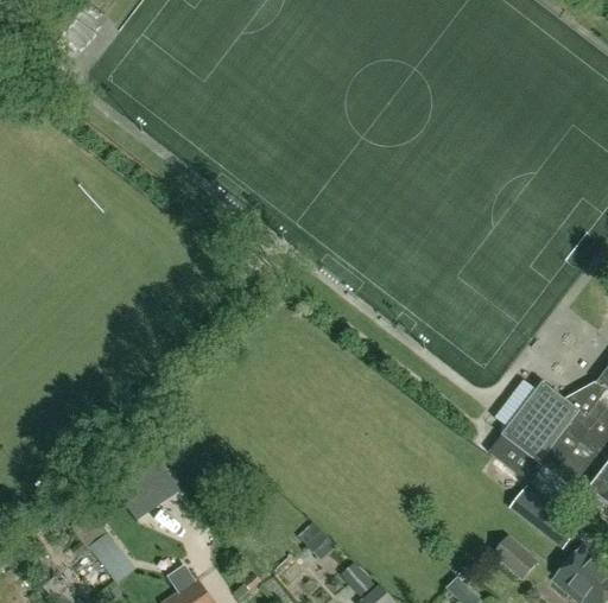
[(607,366),(597,380),(602,385),(603,382),(607,385),(587,414),(542,380),(489,449),(530,481),(543,464),(569,483),(575,476),(607,501),(607,366)]
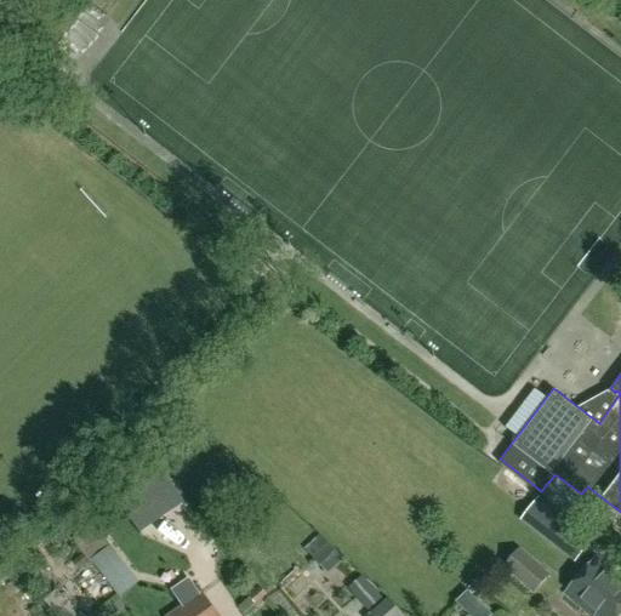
[(554,474),(542,490),(568,509),(580,494),(554,474)]
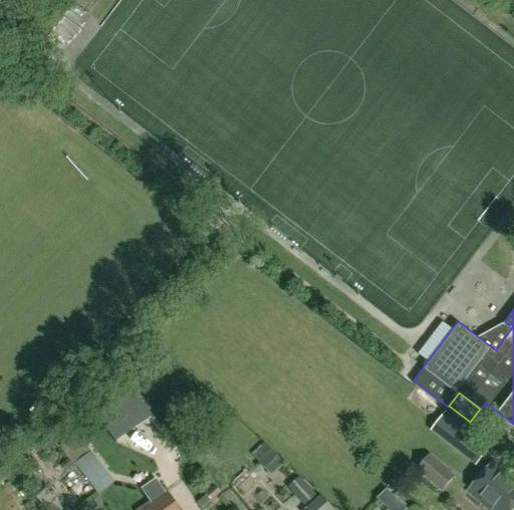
[(430,428),(475,463),(491,442),(445,407),(430,428)]
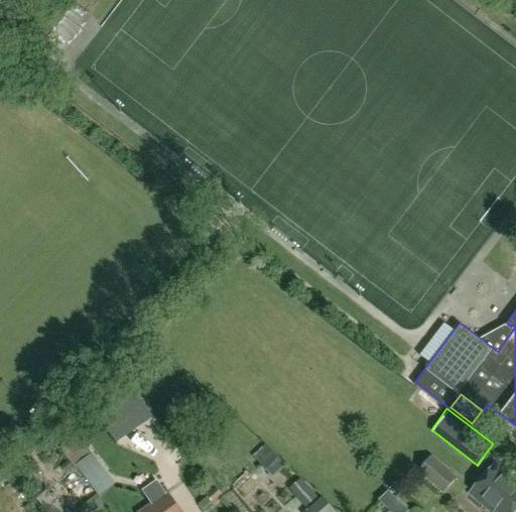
[(271,450),(260,460),(271,473),(274,471),(283,462),(271,450)]
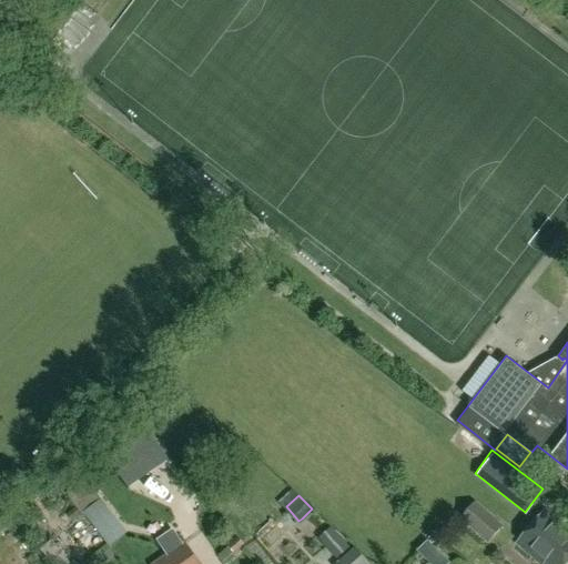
[(503,523),(474,499),(459,515),(488,541),(503,523)]
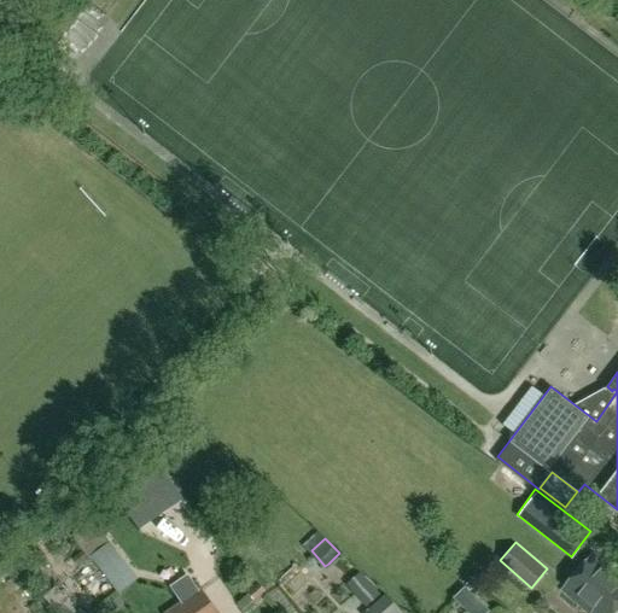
[(24,564),(40,548),(34,543),(18,558),(24,564)]
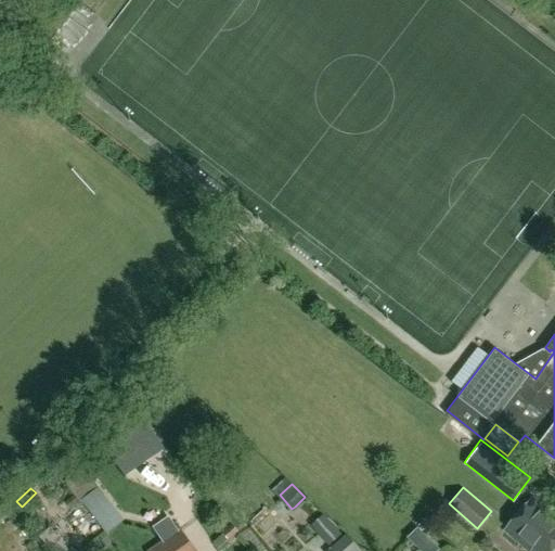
[(81,497),(106,530),(118,522),(93,488),(81,497)]
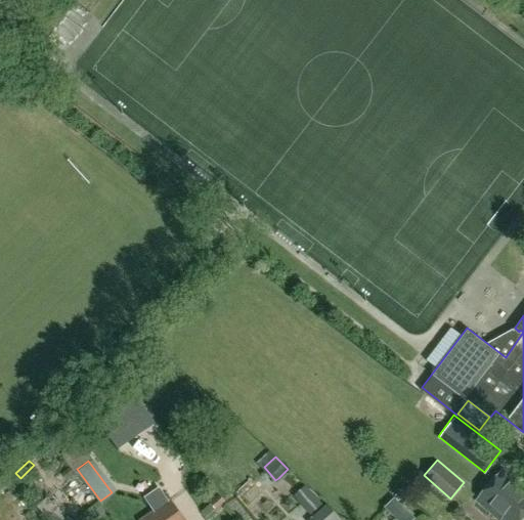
[(476,499),(500,519),(519,519),(523,515),(523,485),(504,468),(476,499)]
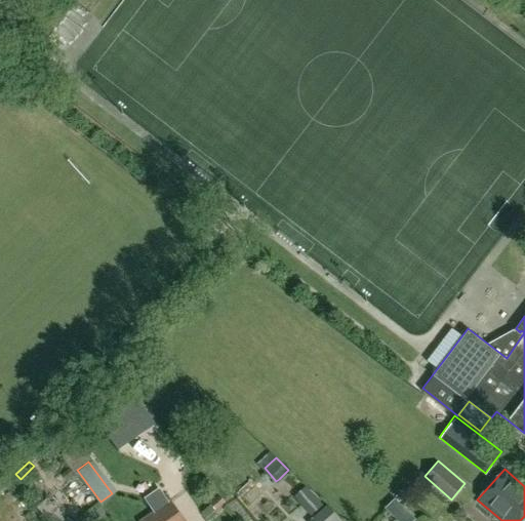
[(40,494),(31,483),(24,488),(33,499),(40,494)]
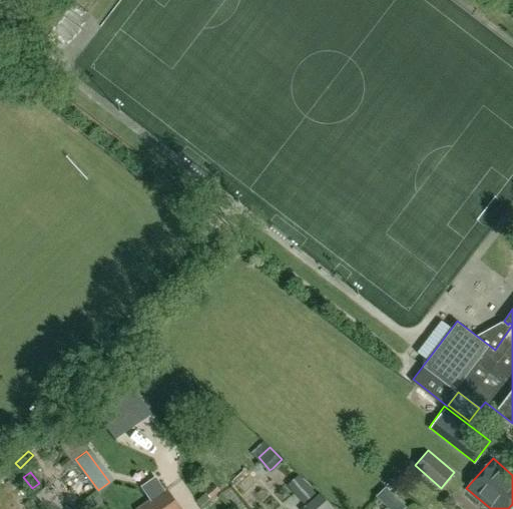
[(315,491),(299,474),(288,483),(303,501),(307,497),(315,491)]
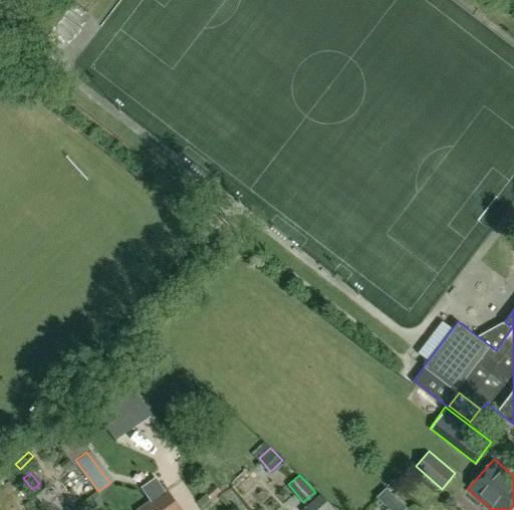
[(212,498),(221,491),(214,483),(205,491),(212,498)]
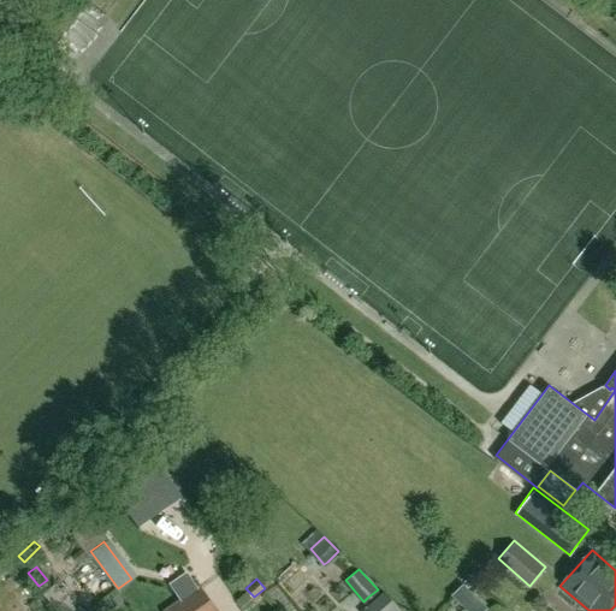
[(218,610),(200,582),(190,589),(187,585),(176,591),(181,597),(161,609),(163,610),(218,610)]
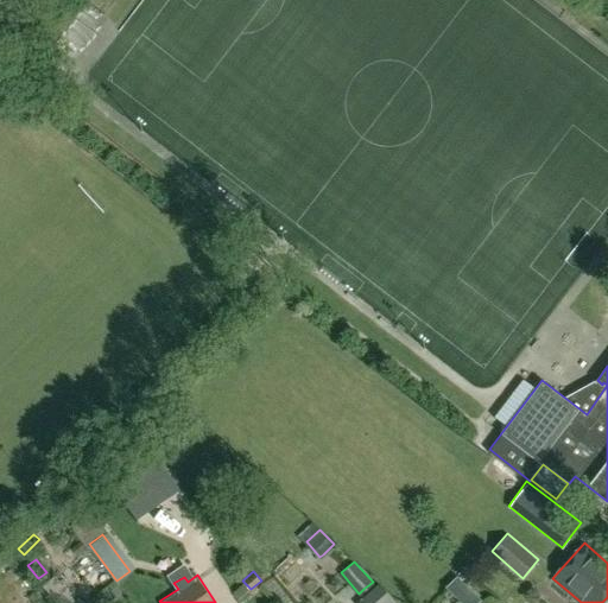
[(355,602),(392,602),(396,600),(379,581),(374,584),(373,582),(363,589),(366,592),(355,602)]
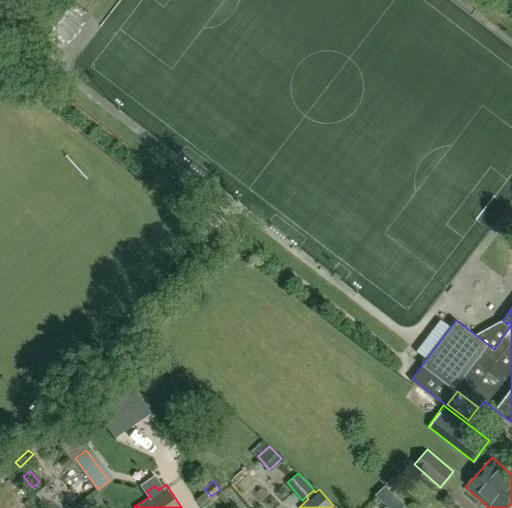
[(98,492),(80,507),(89,507),(103,498),(98,492)]
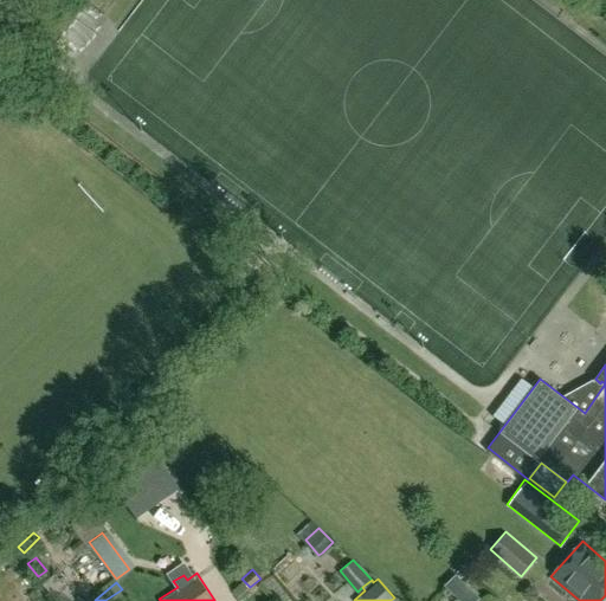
[(475,600),(479,596),(465,582),(455,593),(464,600),(475,600)]
